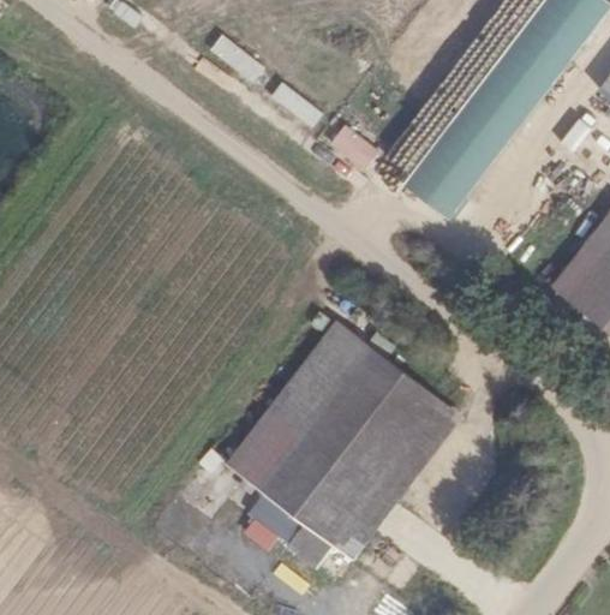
[(609,0),(506,0),(440,94),(454,105),(399,183),(458,224),(609,5),(609,0)]
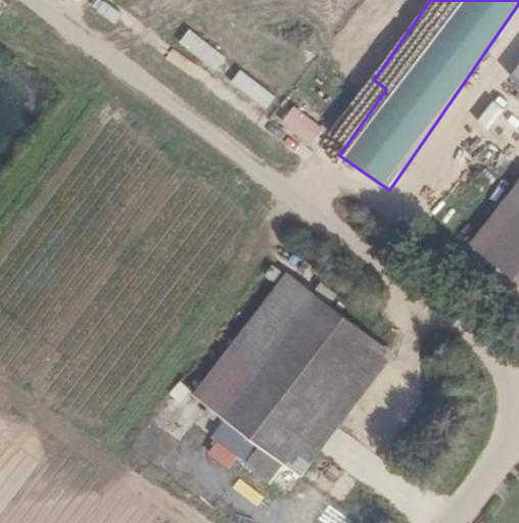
[(215,70),(226,56),(189,28),(178,43),(215,70)]
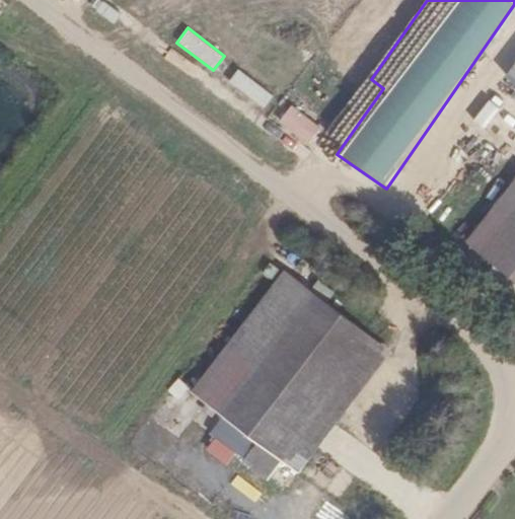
[(238,68),(227,82),(263,109),(274,95),(238,68)]
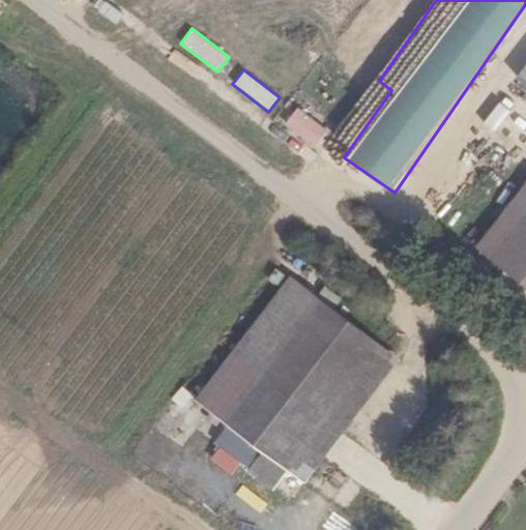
[(296,106),(284,125),(318,147),(330,127),(296,106)]
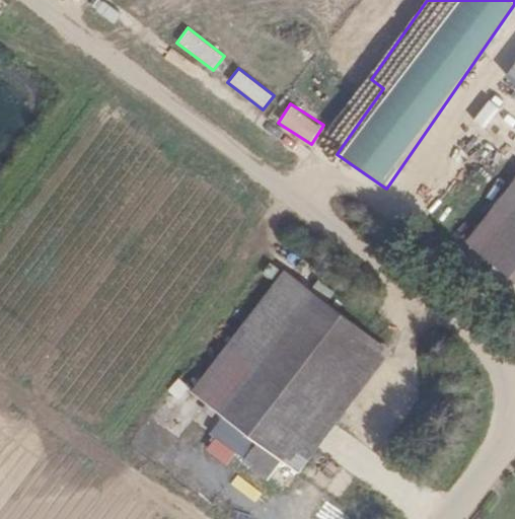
[(514,205),(477,254),(514,283),(514,205)]
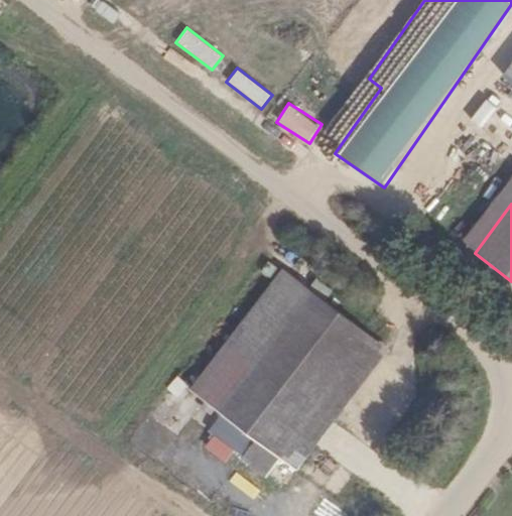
[(369,336),(280,269),(187,389),(252,437),(238,459),(261,476),(369,336)]
